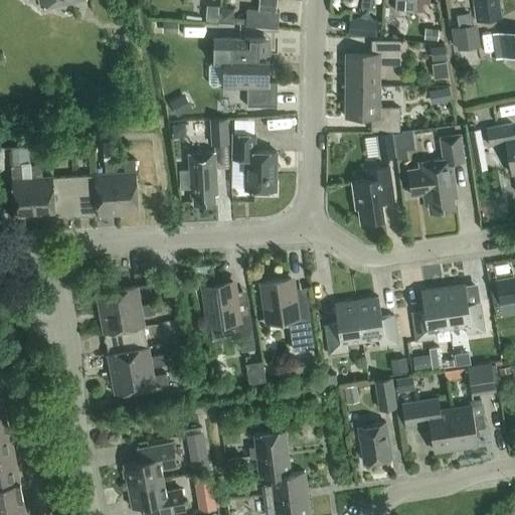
[(274,10),(275,0),(260,0),(260,9),(246,8),(245,25),(277,28),(279,11),(274,10)]
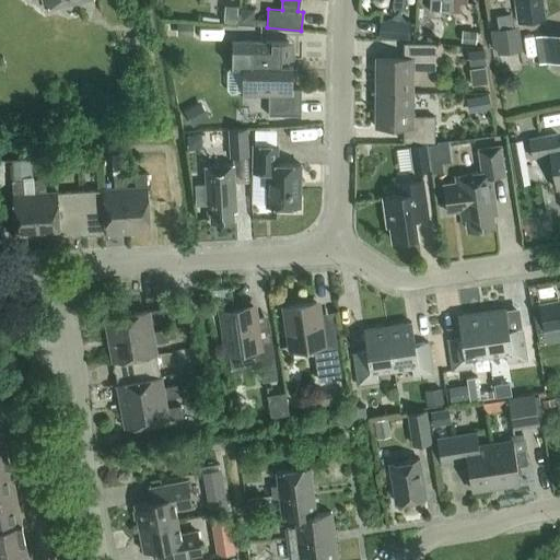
[(429,0),(429,10),(453,12),(453,0),(429,0)]
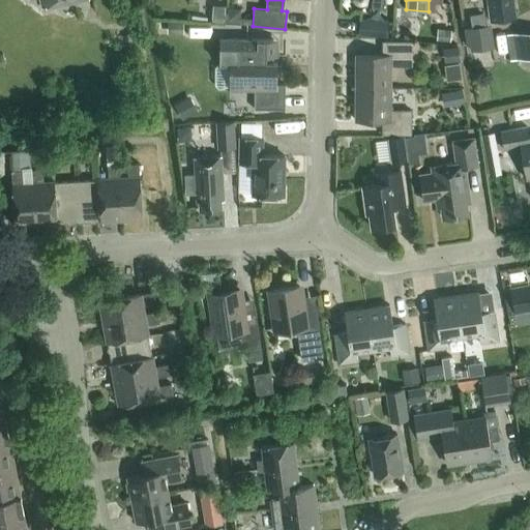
[(487,0),(490,21),(516,18),(512,0),(487,0)]
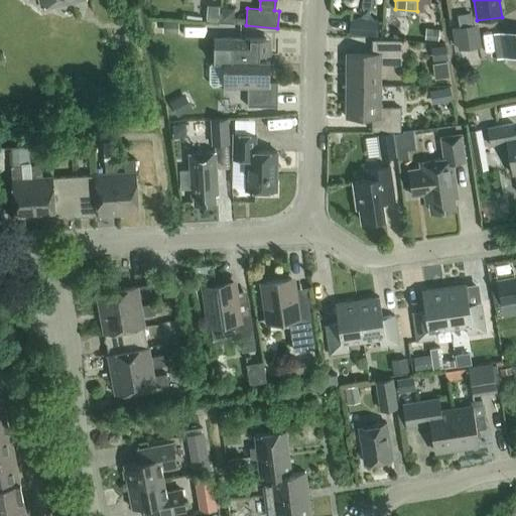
[(207,4),(206,16),(218,17),(219,5),(207,4)]
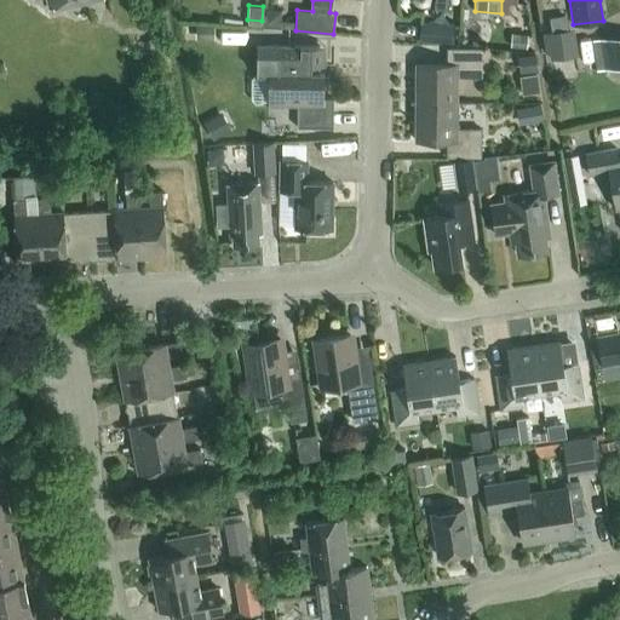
[(280,27),(281,10),(264,7),(263,24),(280,27)]
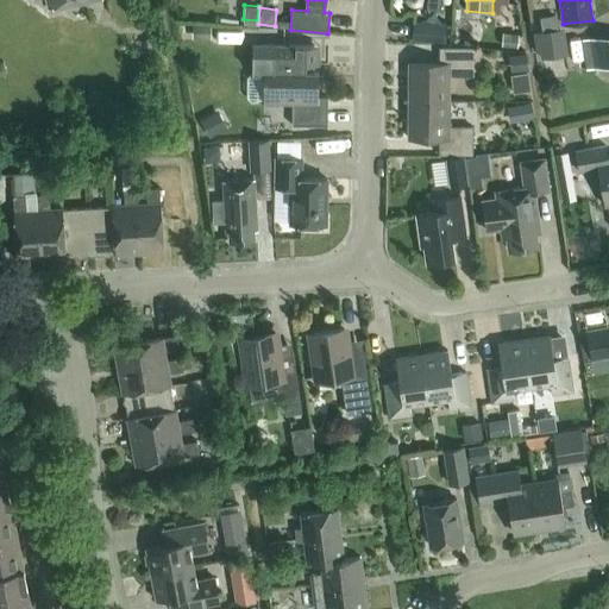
[(446,24),(413,22),(412,41),(444,43),(446,24)]
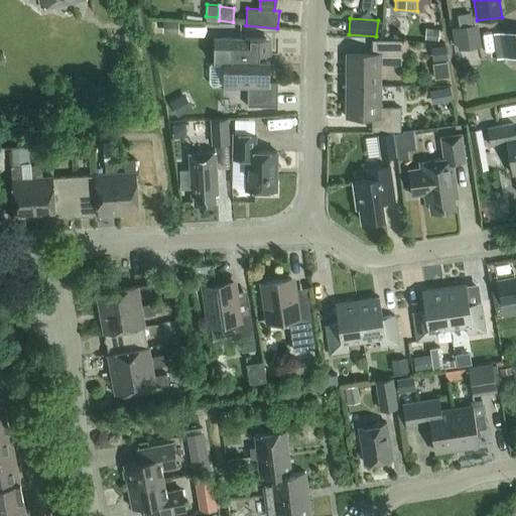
[(178,21),(163,20),(162,32),(178,32),(178,21)]
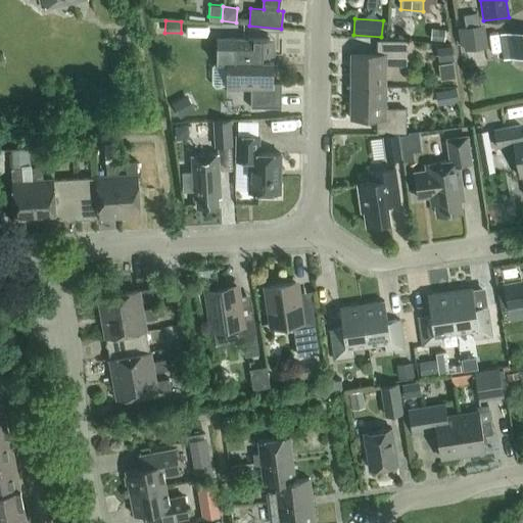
[(484,24),(458,27),(460,44),(463,44),(464,48),(486,46),(484,24)]
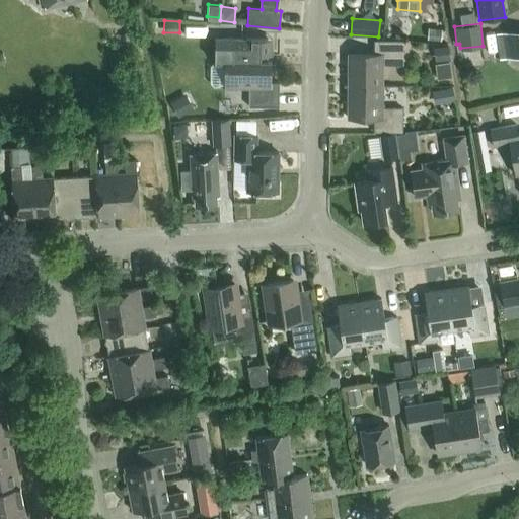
[(518,29),(496,33),(500,59),(518,55),(518,29)]
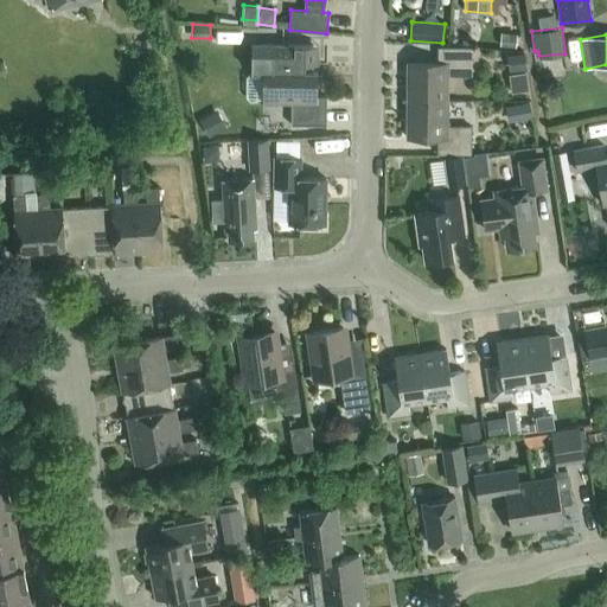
[(250,45),(250,72),(246,76),(246,96),(250,102),(291,102),(291,125),(326,125),(326,96),(317,96),(317,71),(312,71),(312,64),(319,64),(319,45),(250,45)]
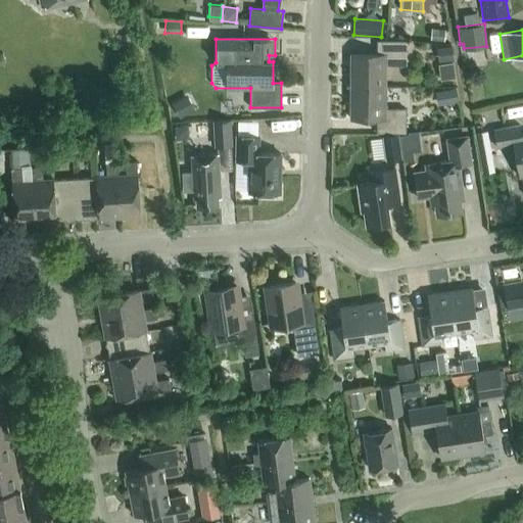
[(350,54),(350,86),(385,87),(385,64),(406,64),(406,41),(377,41),(377,54),(350,54)]
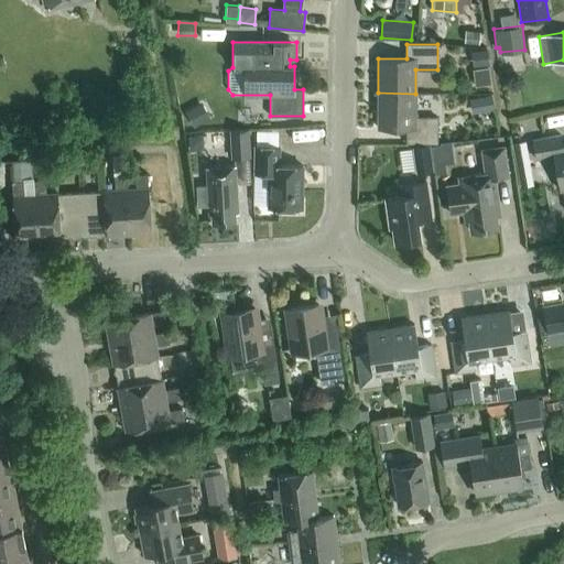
[(415,117),(415,94),(378,93),(378,128),(407,128),(405,142),(437,142),(437,117),(415,117)]
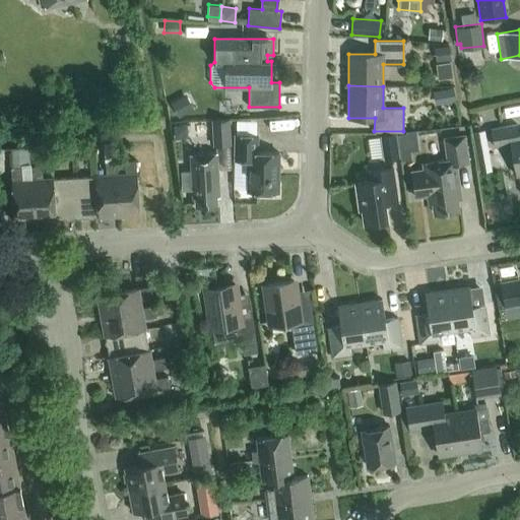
[(454,87),(433,90),(435,104),(456,101),(454,87)]
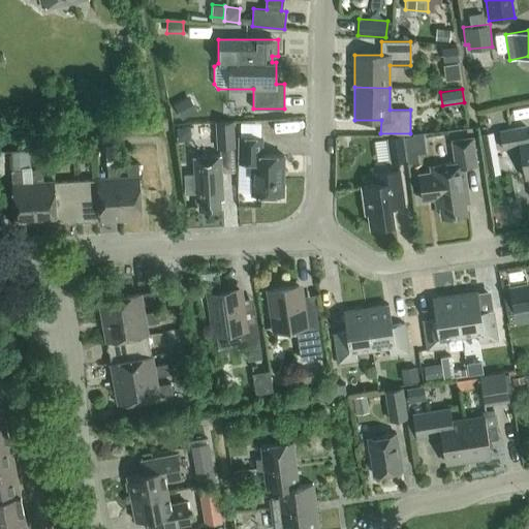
[(182,119),(197,111),(189,95),(174,103),(182,119)]
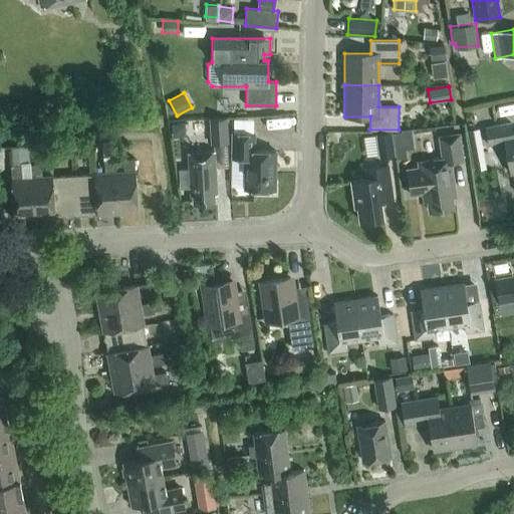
[(211,144),(227,143),(226,118),(210,119),(211,144)]
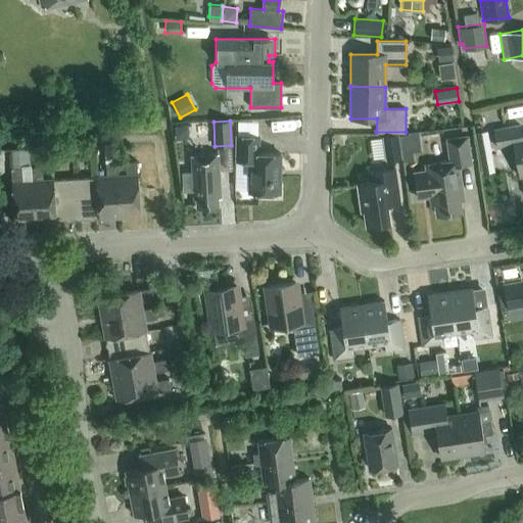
[(522,137),(520,125),(493,130),(496,147),(513,144),(519,177),(522,176),(522,137)]
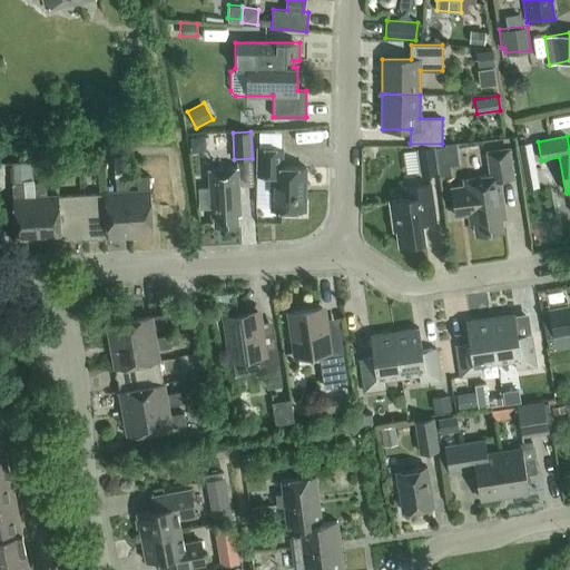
[(518,144),(522,172),(536,168),(531,141),(518,144)]
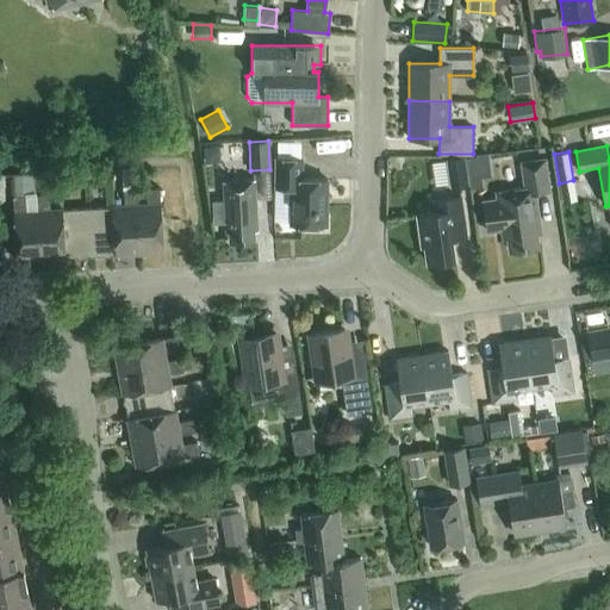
[(446,159),(450,187),(468,185),(465,155),(446,159)]
